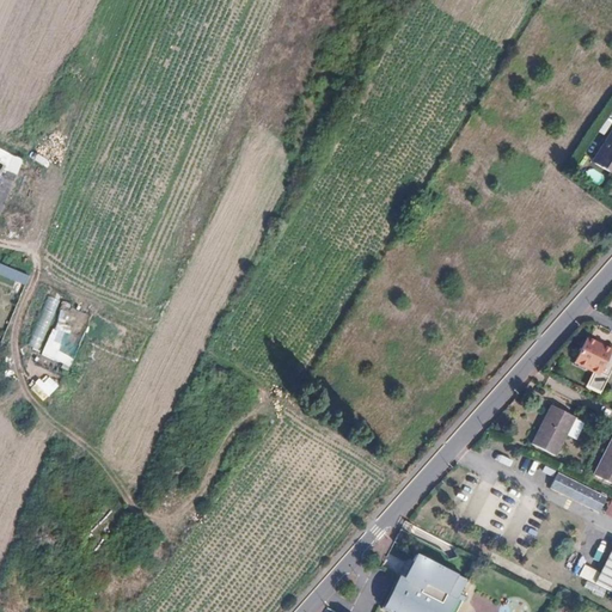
[(611,138),(589,166),(611,183),(611,138)]
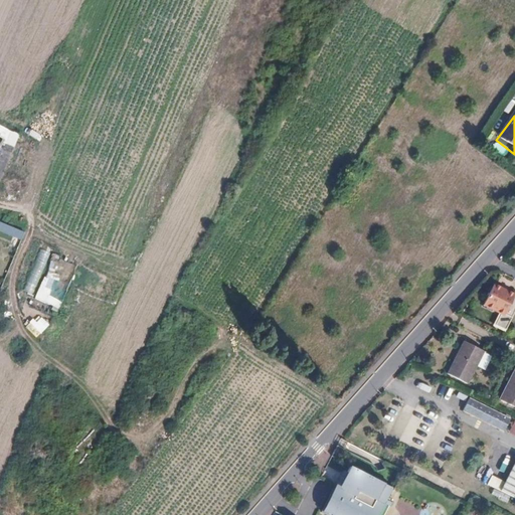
[(0,182),(12,155),(0,150),(0,182)]
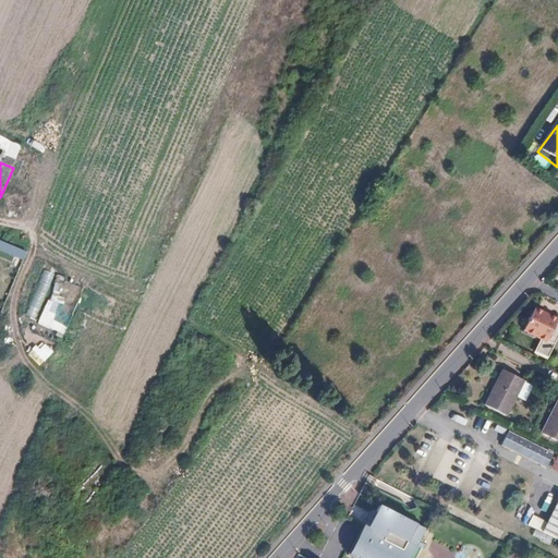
[(27,254),(0,242),(0,251),(17,258),(13,269),(20,273),(27,254)]
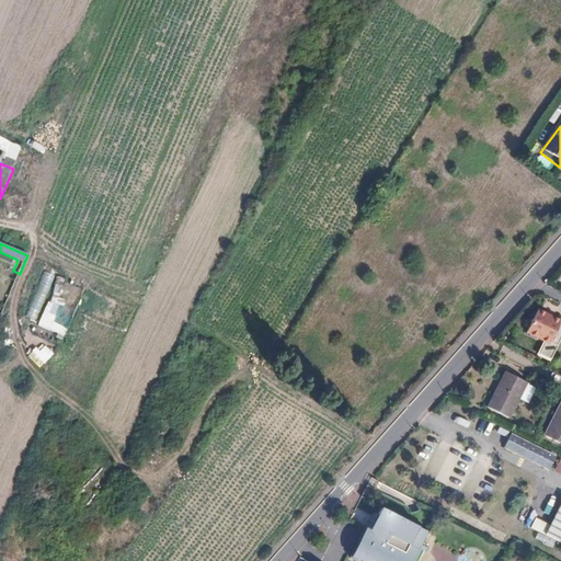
[(24,317),(33,320),(54,278),(45,274),(24,317)]
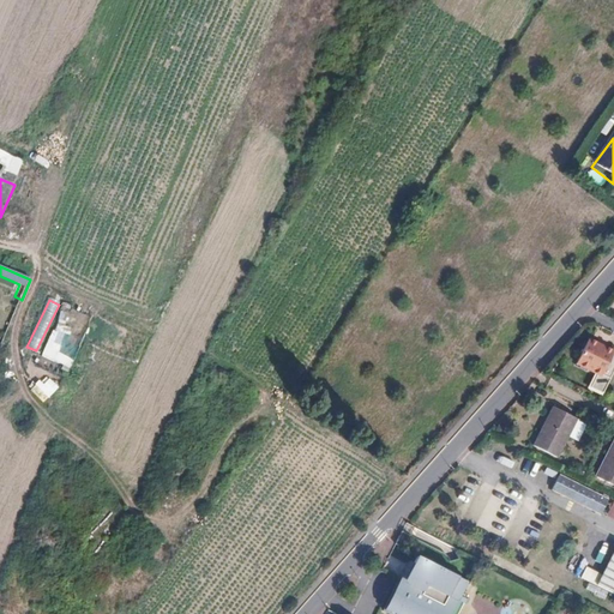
[(61,307),(41,357),(71,368),(74,357),(64,353),(74,325),(83,327),(86,318),(61,307)]
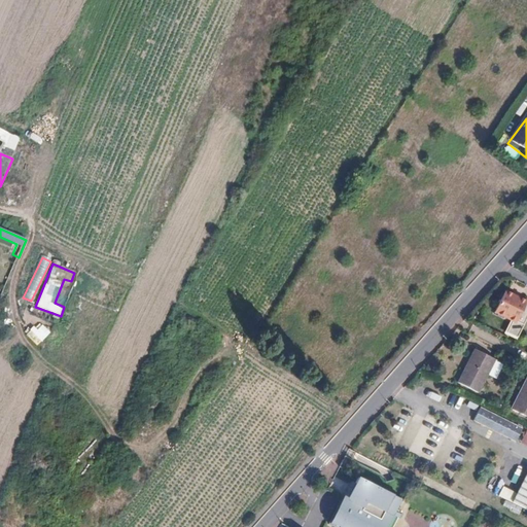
[(517,339),(523,325),(526,317),(526,303),(526,301),(518,296),(517,300),(513,297),(514,294),(504,290),(493,313),(512,322),(505,334),(517,339)]
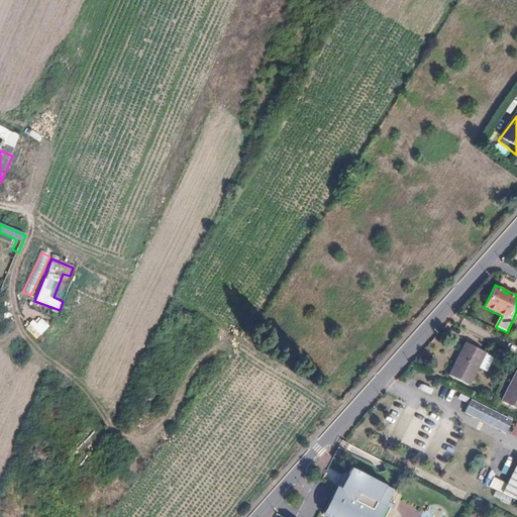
[(464,342),(448,375),(469,385),(485,352),(464,342)]
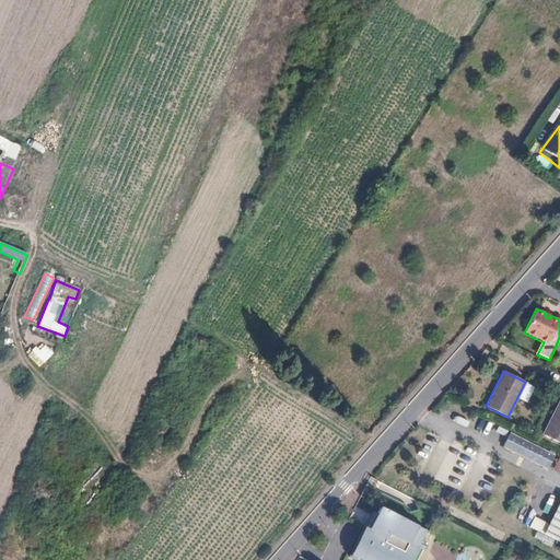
[(559,400),(544,433),(559,441),(559,400)]
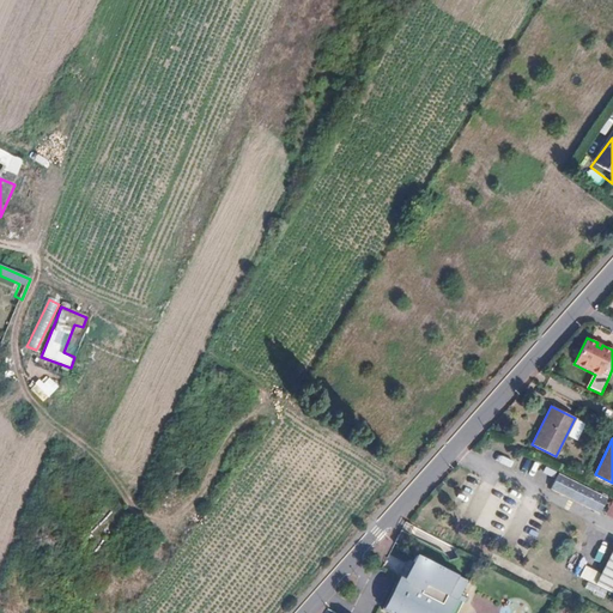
[(606,498),(601,496),(557,474),(551,489),(600,513),(607,499),(606,498)]
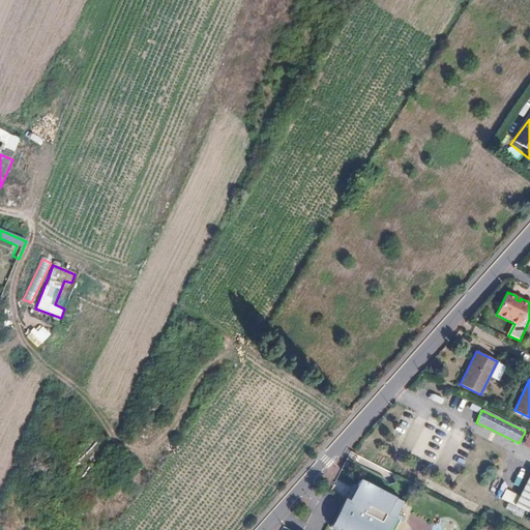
[(529,475),(520,497),(514,506),(529,512),(529,475)]
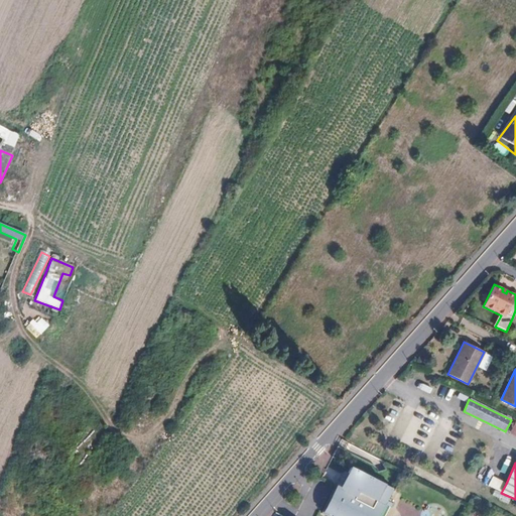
[(333,490),(321,512),(329,515),(383,515),(390,503),(386,501),(392,489),(351,467),(347,474),(351,476),(348,480),(347,480),(338,492),(333,490)]
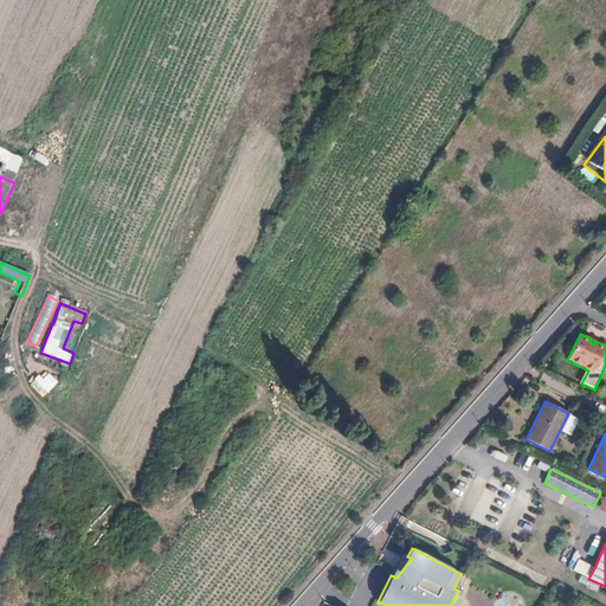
[(573,571),(588,579),(594,568),(578,560),(573,571)]
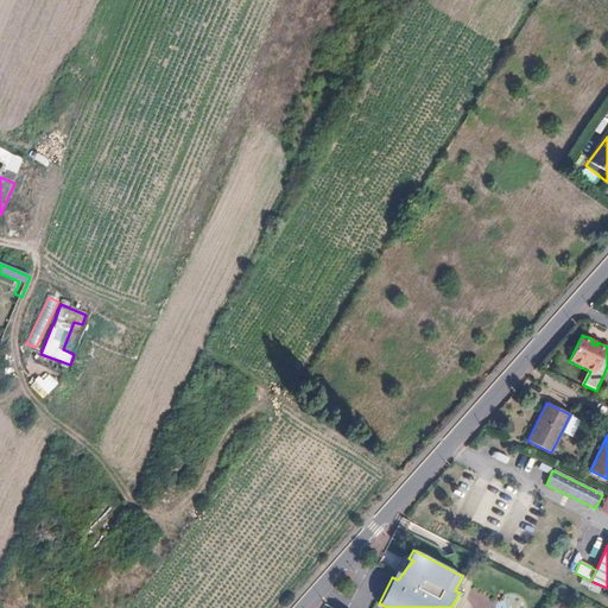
All buildings are outlined.
